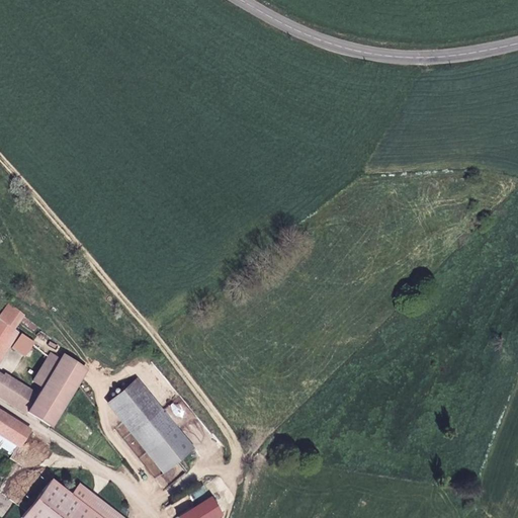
[(25,315),(9,304),(0,316),(0,318),(14,329),(25,315)]
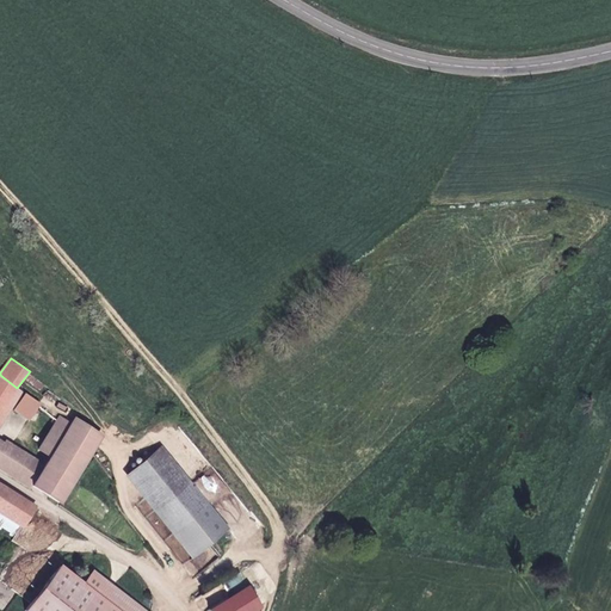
[(0,423),(22,392),(17,388),(0,375),(0,423)]
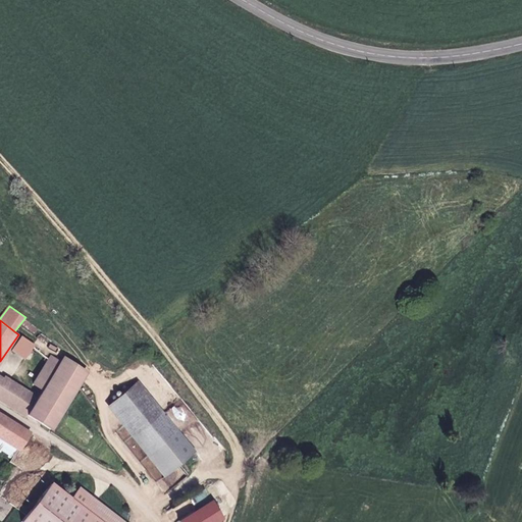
[(24,358),(33,346),(21,336),(12,350),(24,358)]
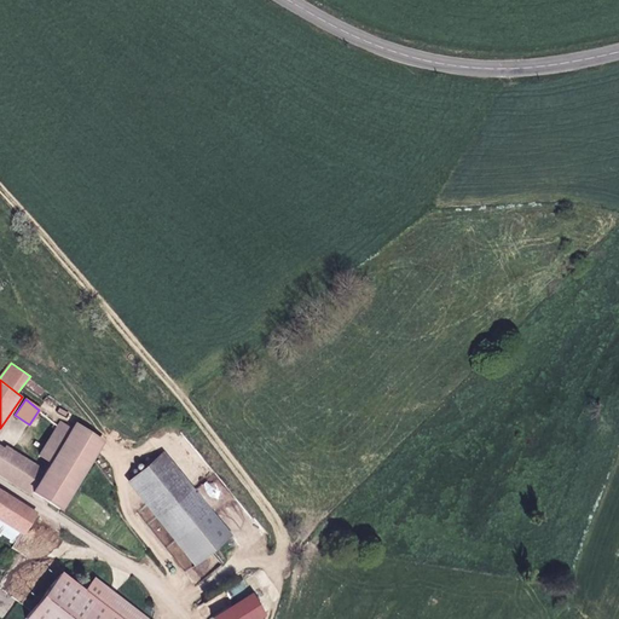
[(51,462),(71,429),(61,422),(39,455),(51,462)]
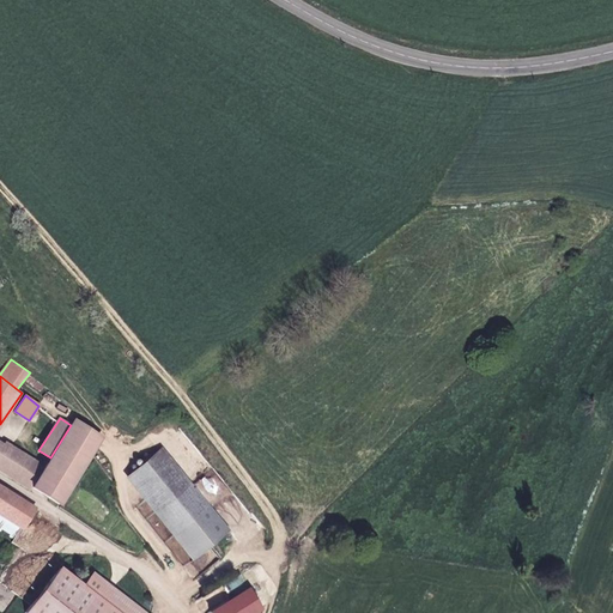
[(91,453),(102,437),(74,419),(71,425),(50,457),(43,469),(31,487),(59,504),(91,453)]
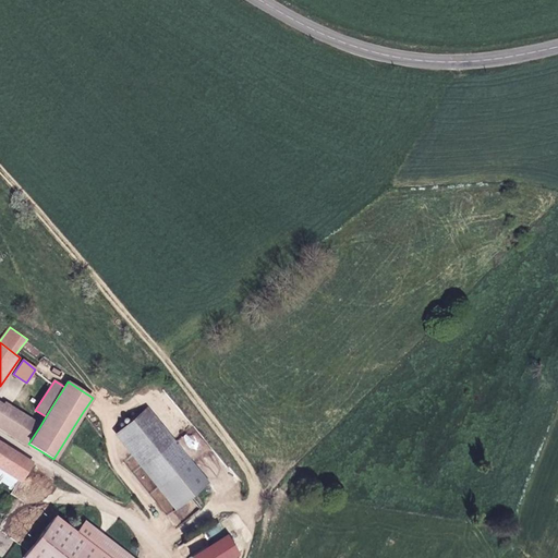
[(39,427),(2,405),(0,409),(0,424),(28,444),(39,427)]
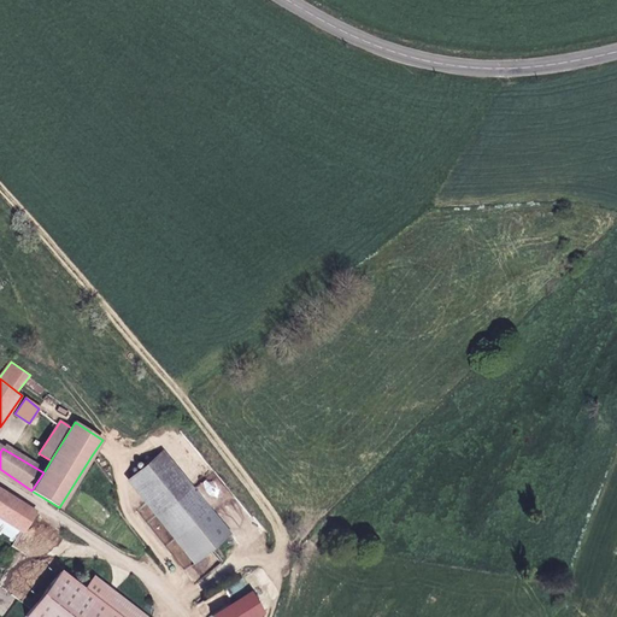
[(230,533),(164,451),(133,476),(199,558),(230,533)]
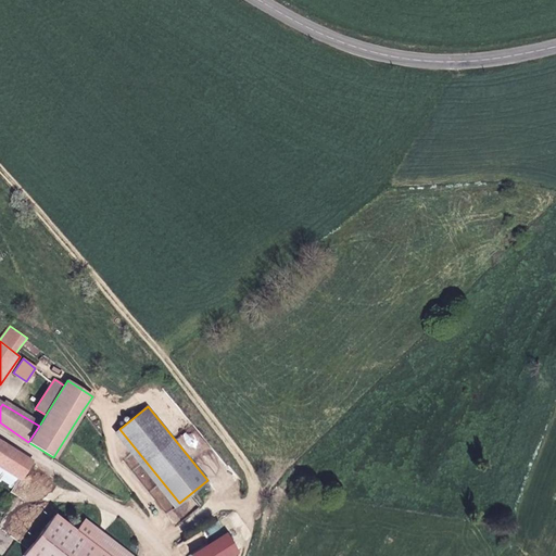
[(30,460),(0,441),(0,467),(5,470),(20,479),(30,460)]
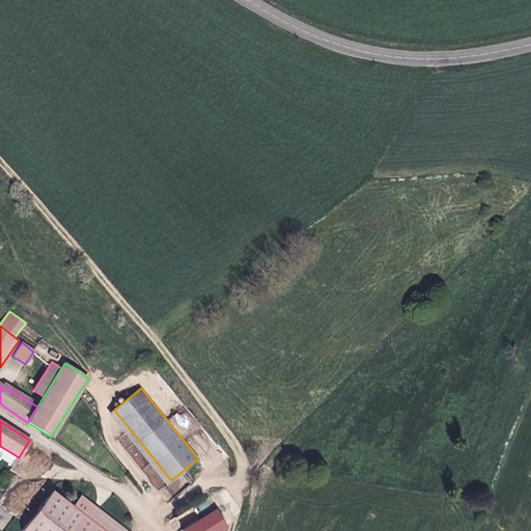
[(23,530),(103,530),(72,507),(52,492),(22,530),(23,530)]
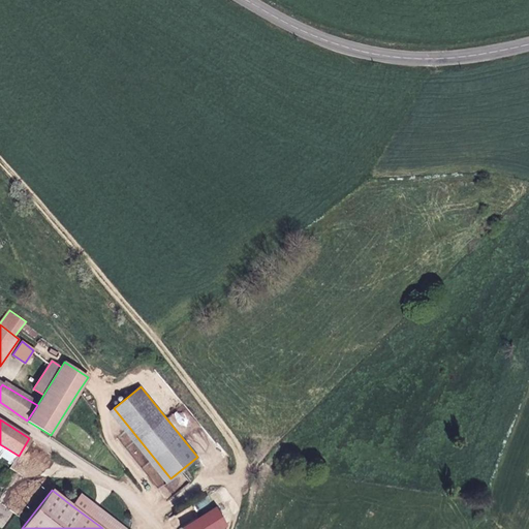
[(125,528),(81,495),(71,505),(102,528),(125,528)]
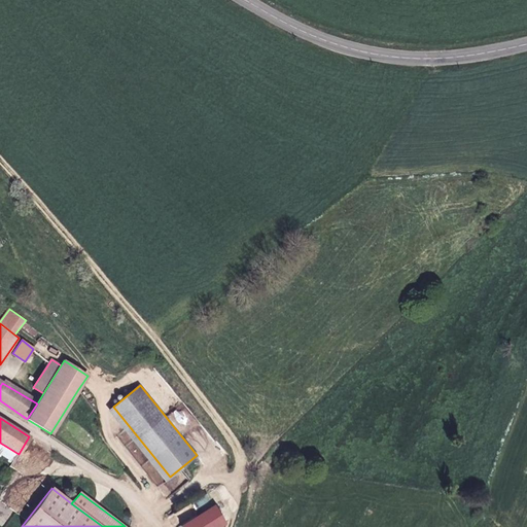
[(180,526),(218,526),(224,523),(214,505),(180,526)]
